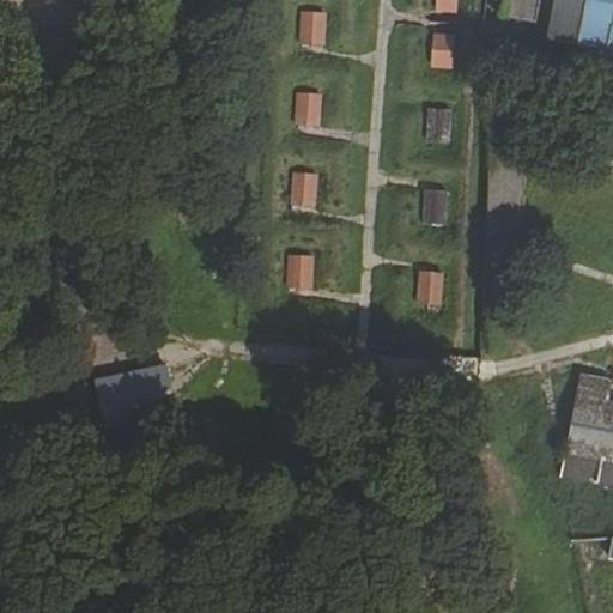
[(456,13),(456,0),(436,0),(436,12),(456,13)]
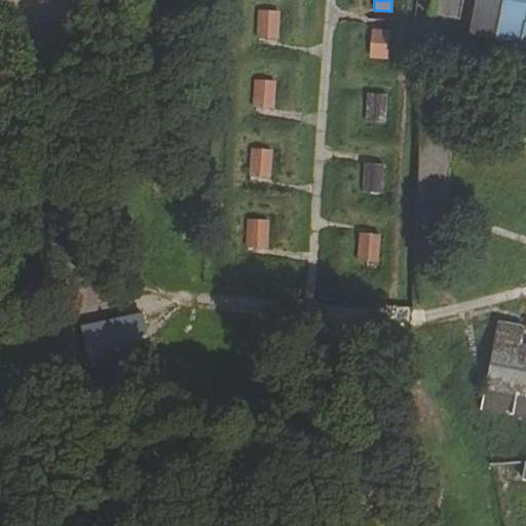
[(438,0),(436,11),(498,23),(502,0),(438,0)]
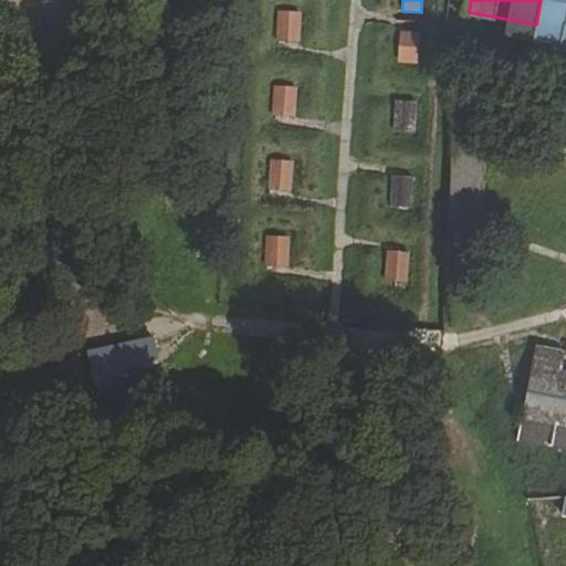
[(565,0),(547,0),(542,35),(565,40),(565,0)]
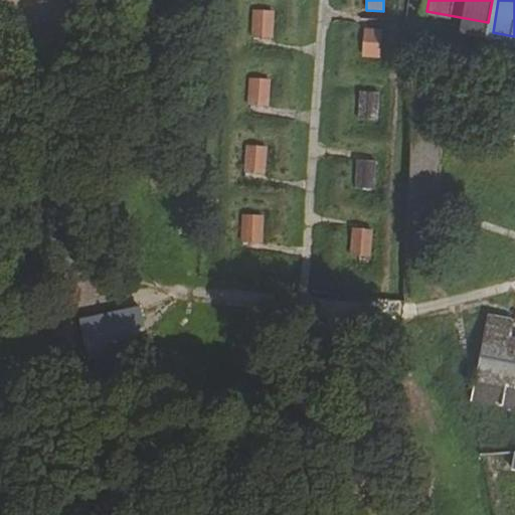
[(250,37),(274,38),(275,11),(252,10),(250,37)]
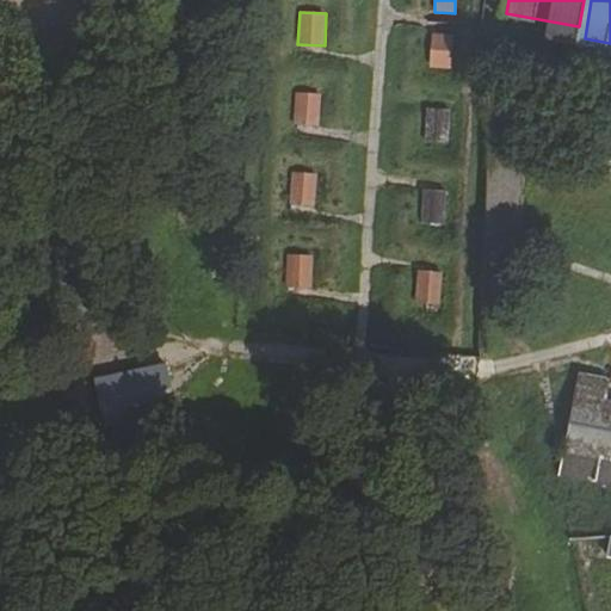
[(433,35),(429,67),(450,69),(454,37),(433,35)]
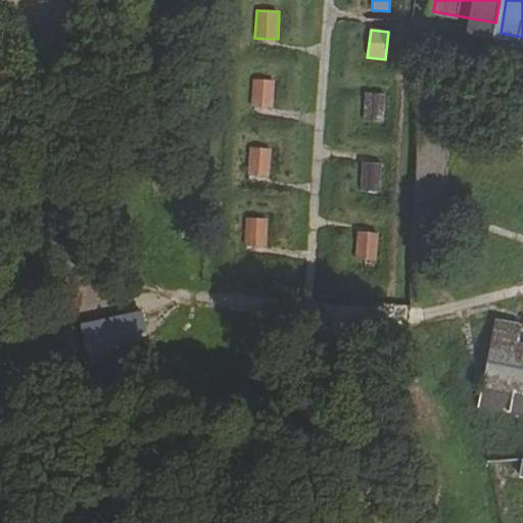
[(355,211),(373,208),(384,206),(360,74),(331,79),(355,211)]
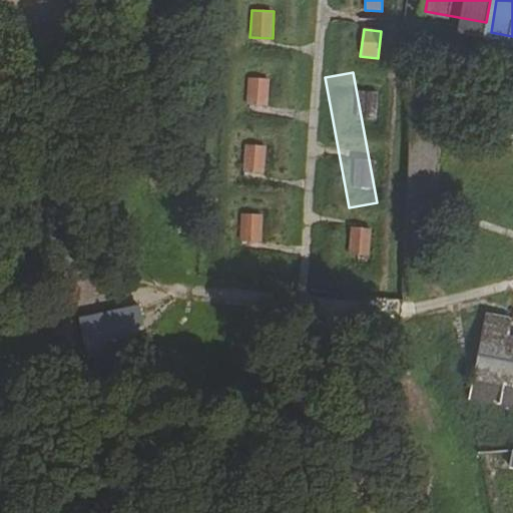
[(246,106),(268,106),(268,79),(247,78),(246,106)]
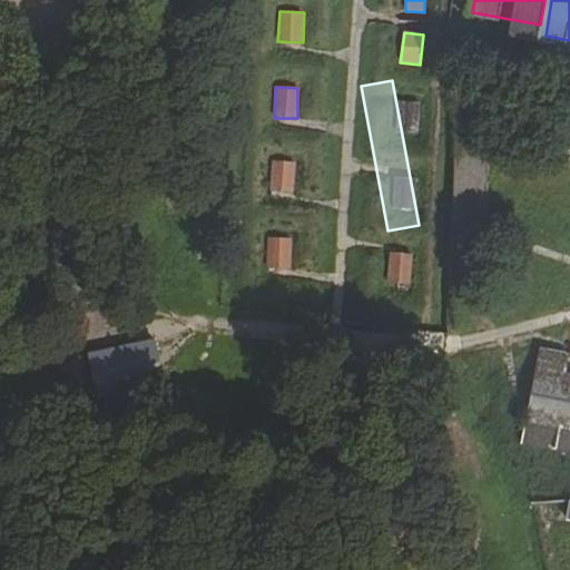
[(271,193),(294,194),(294,161),(271,161),(271,193)]
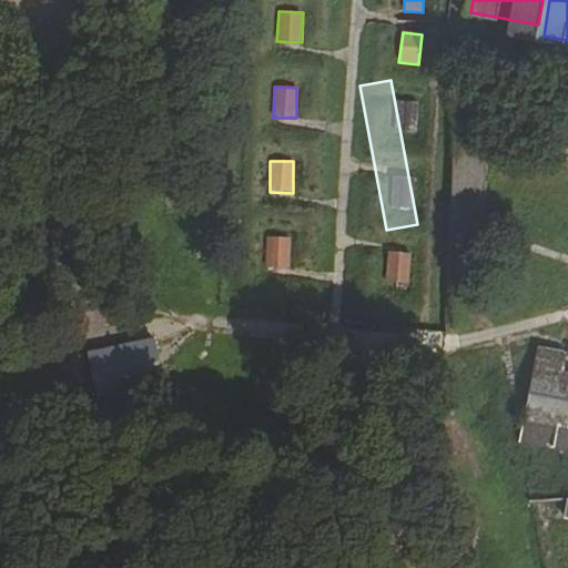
[(402,310),(419,306),(405,226),(386,230),(402,310)]
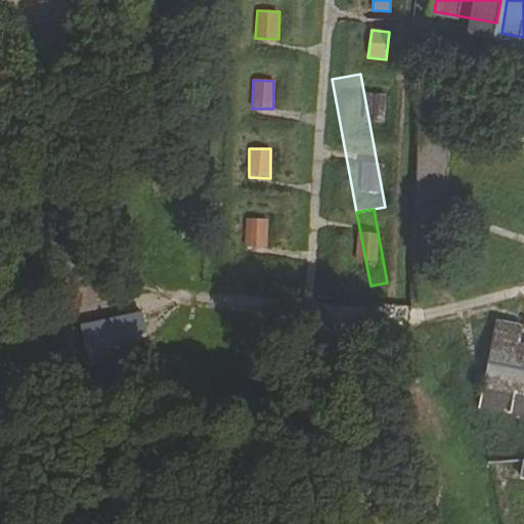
[(72,355),(122,346),(114,304),(63,313),(72,355)]
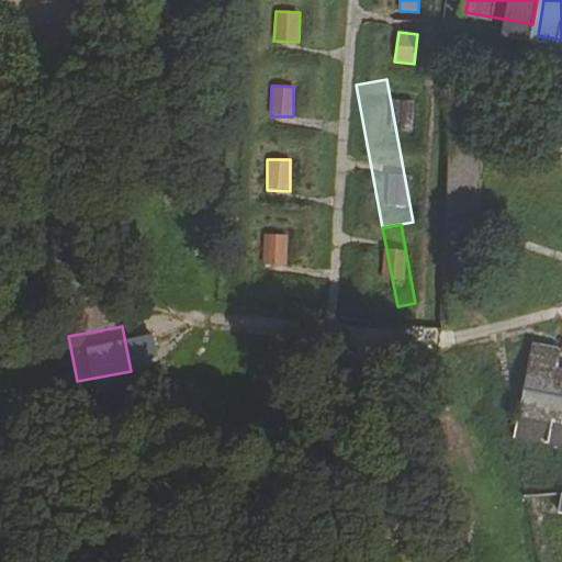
[(561,357),(539,352),(527,411),(561,418),(561,357)]
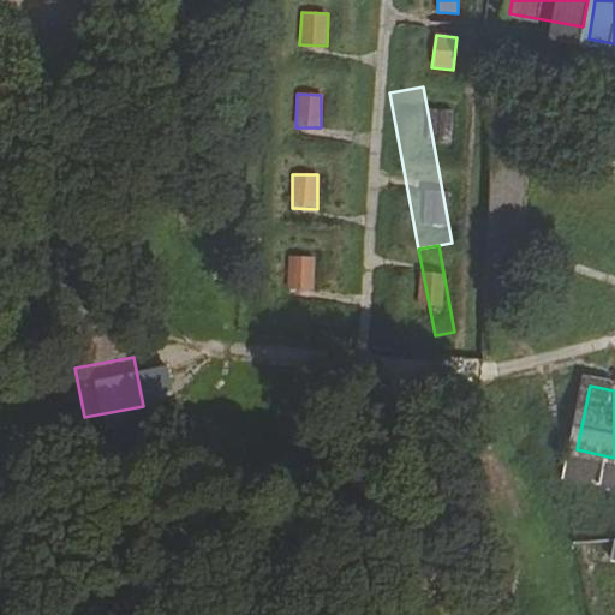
[(583,530),(614,533),(614,509),(585,507),(583,530)]
